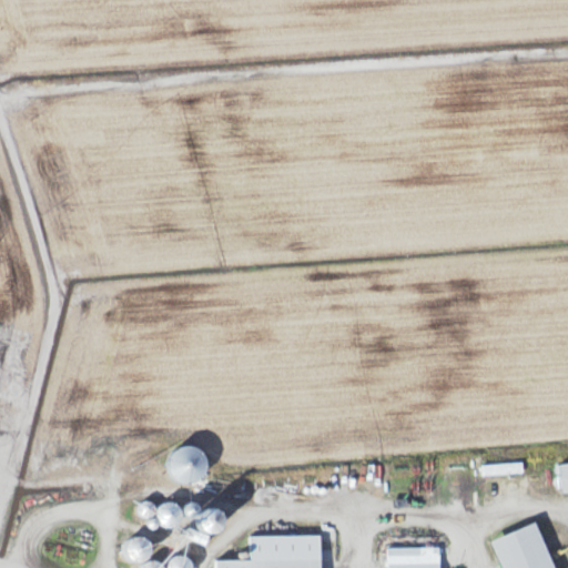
[(193,484),(204,454),(181,445),(170,475),(193,484)]
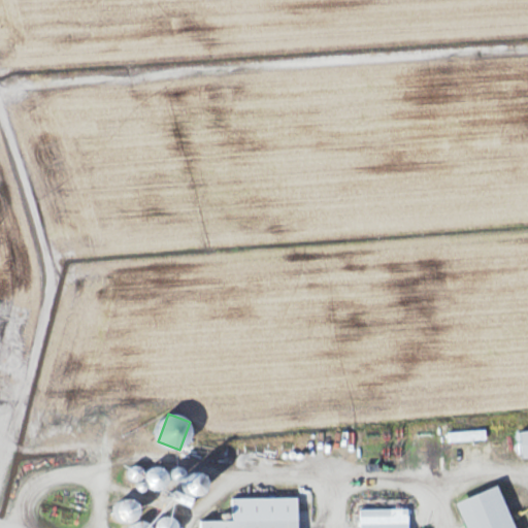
[(144,470),(136,466),(130,476),(139,482),(144,470)]
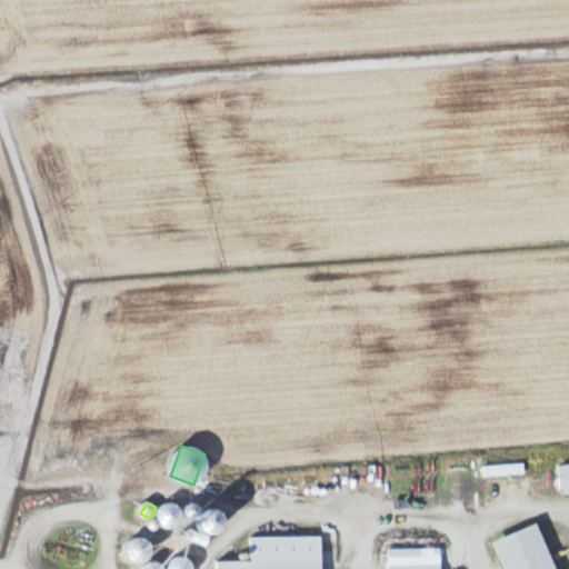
[(160,526),(180,523),(178,503),(158,506),(160,526)]
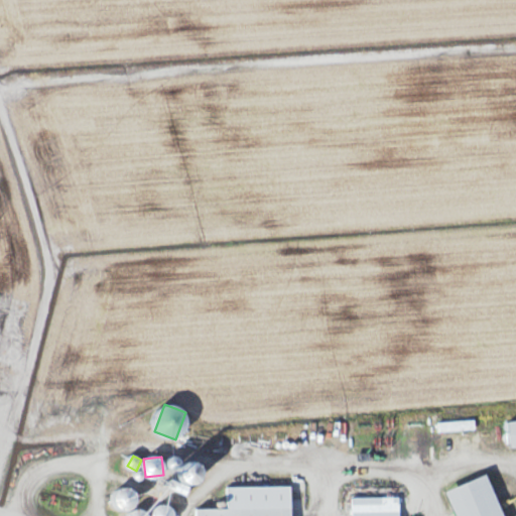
[(202,467),(185,462),(178,482),(196,487),(202,467)]
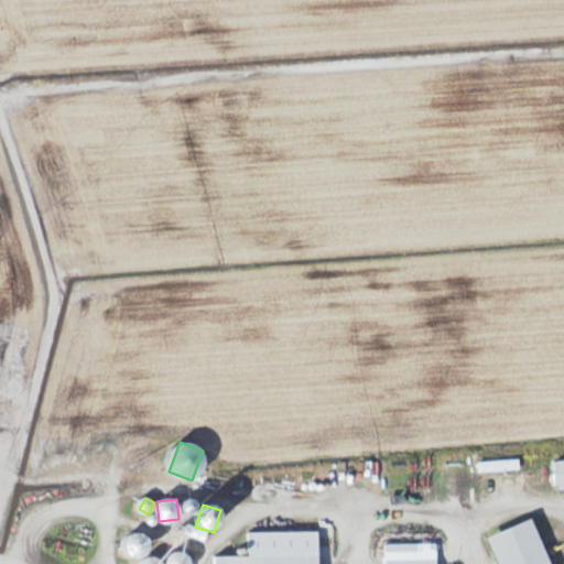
[(488,537),(498,563),(550,563),(534,519),(488,537)]
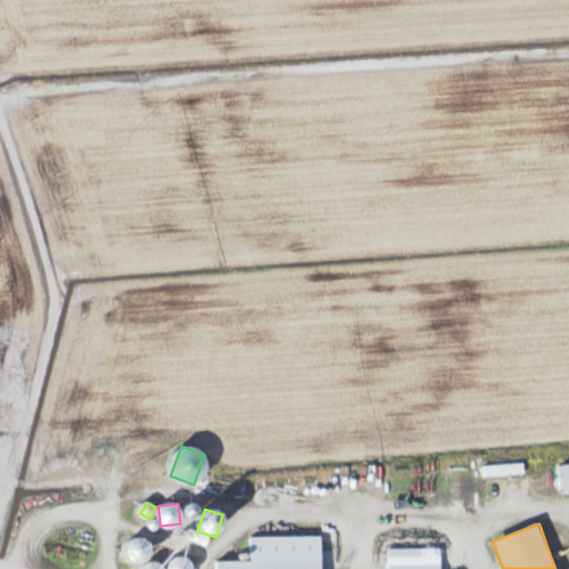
[(140,565),(150,548),(135,537),(123,555),(140,565)]
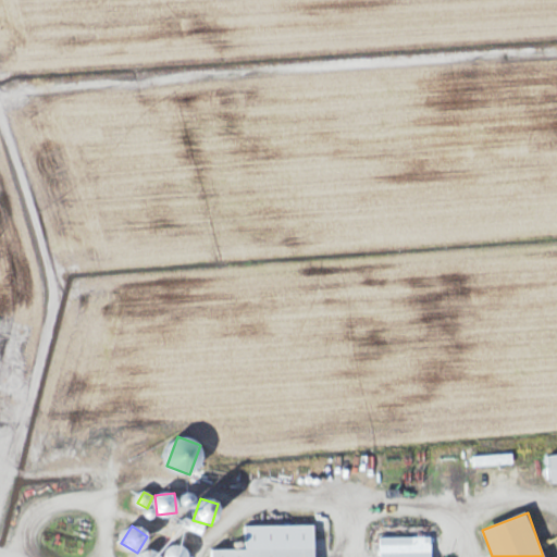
[(212,556),(314,556),(316,525),(247,525),(247,549),(213,551),(212,556)]
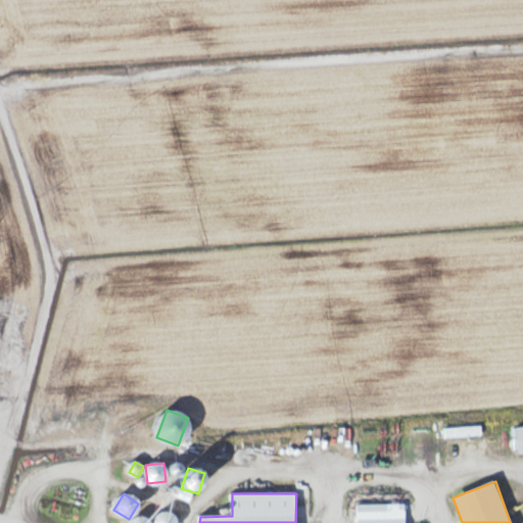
[(405,522),(406,505),(359,505),(358,522),(405,522)]
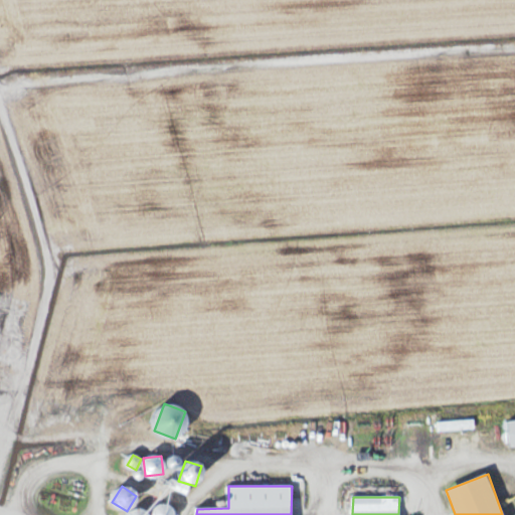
[(174,514),(166,504),(151,514),(174,514)]
